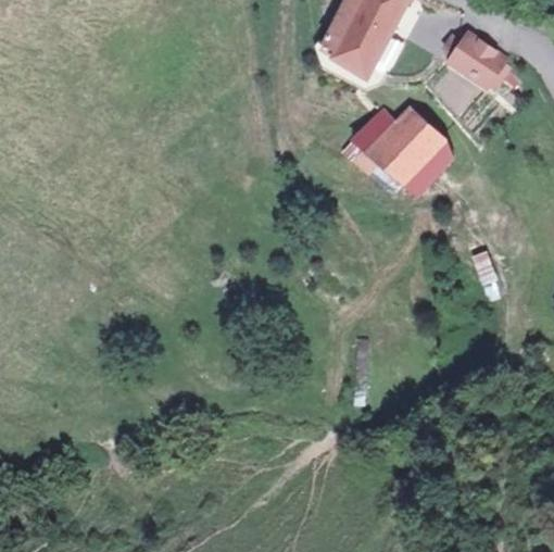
[(349,0),(322,53),(370,79),(413,0),(349,0)]
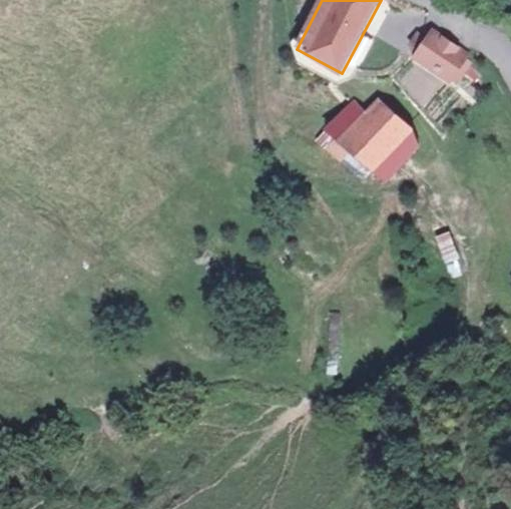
[(467,55),(426,25),(407,49),(448,80),(467,55)]
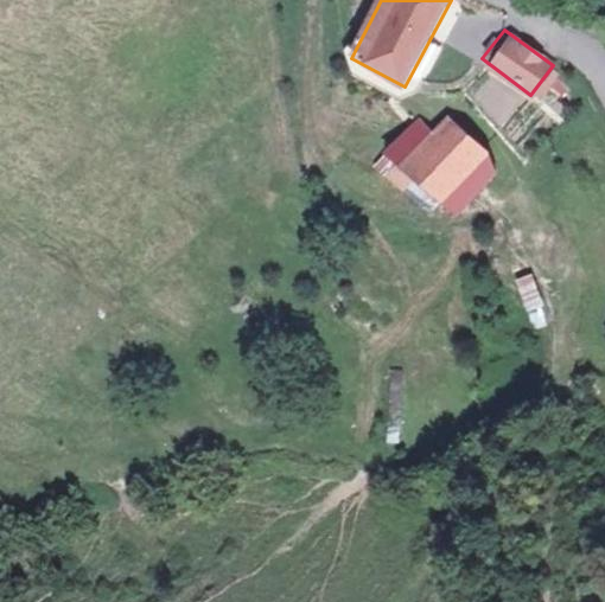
[(500,129),(528,101),(505,78),(477,107),(500,129)]
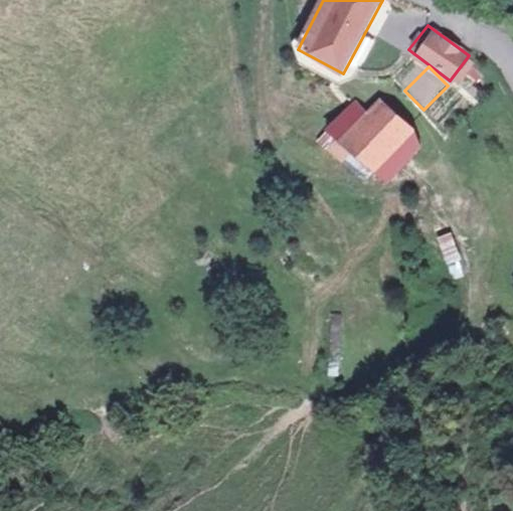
[(414,129),(375,94),(321,127),(379,168),(414,129)]
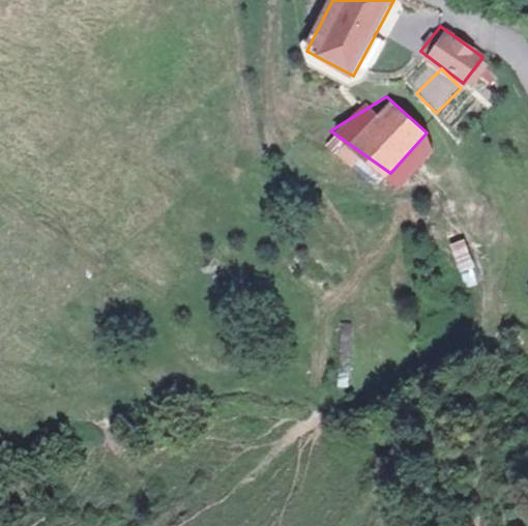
[(462,234),(448,238),(461,279),(475,274),(462,234)]
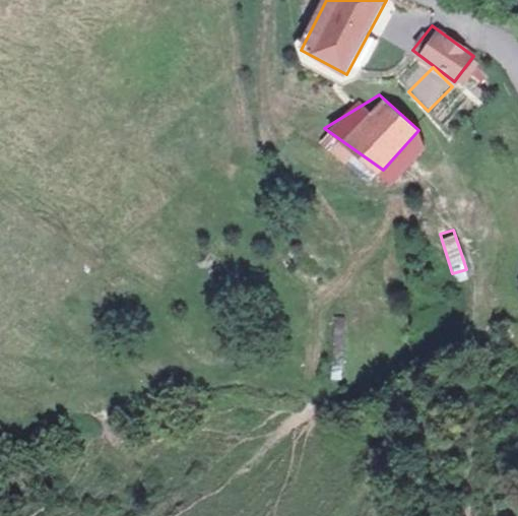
All buildings are outlined.
